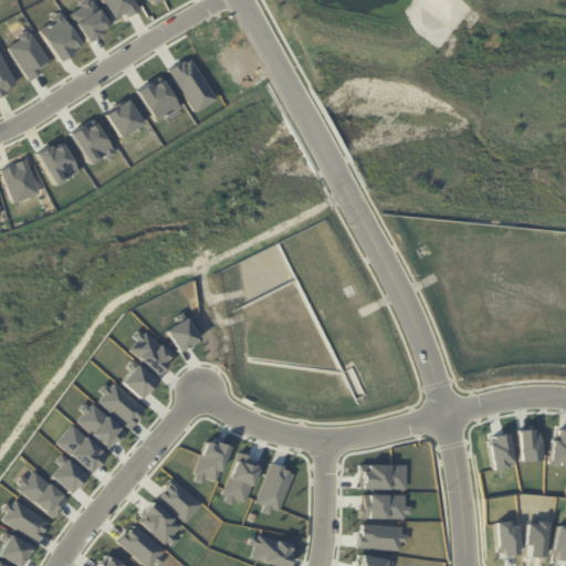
[(77,3),(82,0),(87,0),(88,1),(91,0),(107,24),(100,30),(102,33),(86,43),(67,14),(80,7),(77,3)]
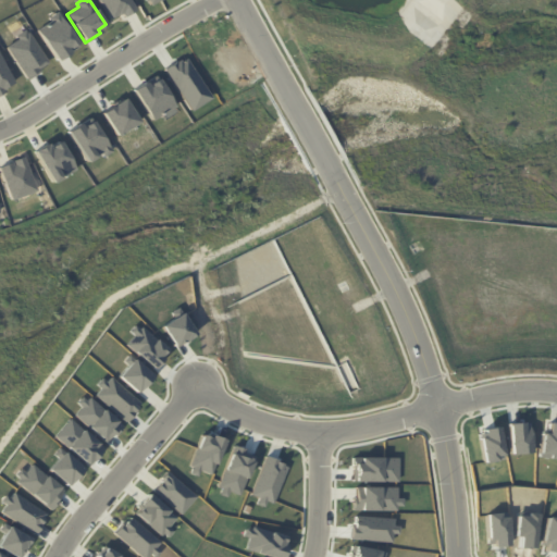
[(98,0),(130,0),(136,10),(124,16),(121,13),(110,20),(98,0)]
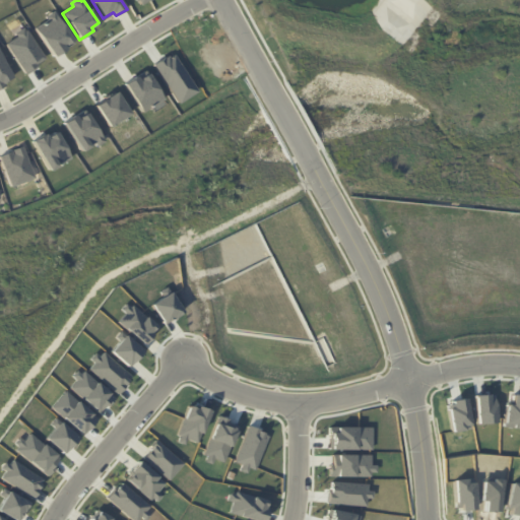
[(45,15),(53,10),(75,43),(53,57),(33,28),(47,19),(45,15)]
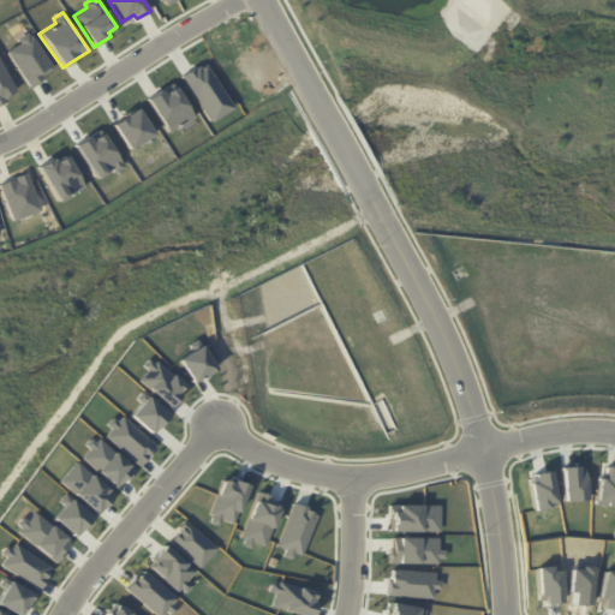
[(17,39),(27,31),(30,36),(31,35),(53,69),(42,77),(43,79),(30,88),(5,51),(19,43),(17,39)]
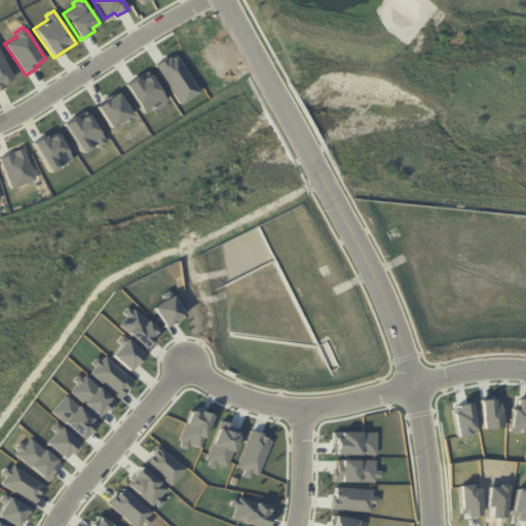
[(0,52),(13,77),(3,83),(5,86),(0,88),(0,52)]
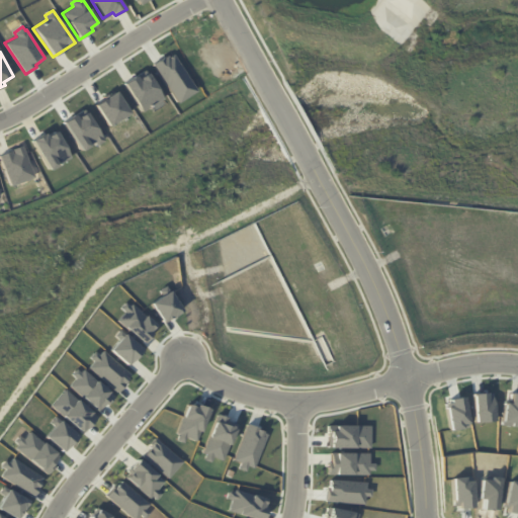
[(152,64),(167,55),(168,57),(173,55),(196,91),(177,104),(152,64)]
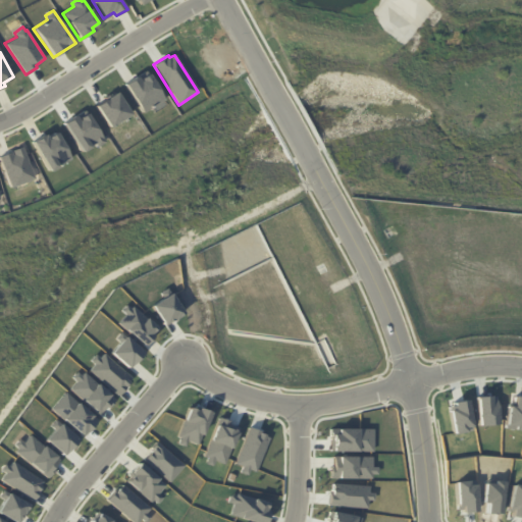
[(124,84),(137,75),(139,79),(148,73),(166,103),(154,110),(152,107),(143,114),(124,84)]
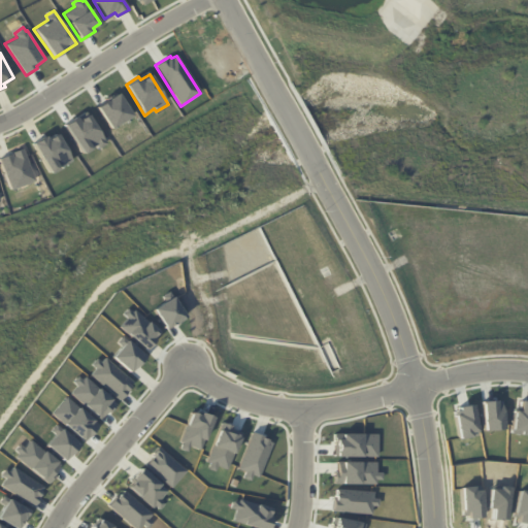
[(98,106),(119,93),(133,117),(111,130),(98,106)]
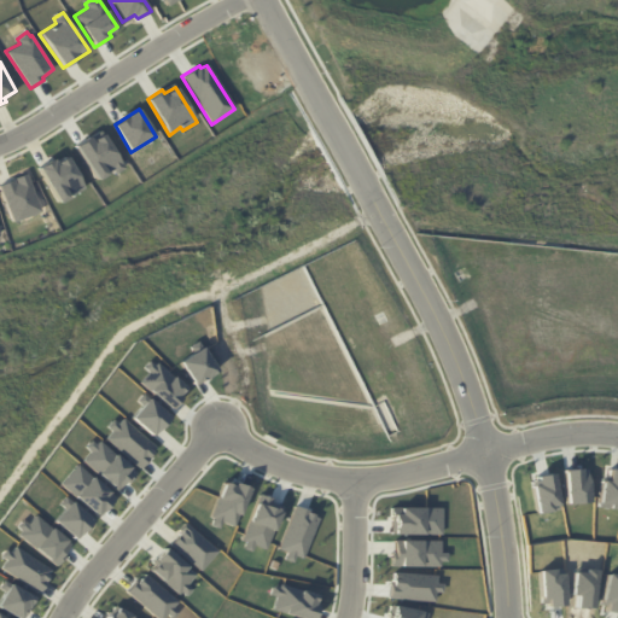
[(75,146),(91,136),(92,139),(103,133),(124,168),(115,175),(112,172),(97,181),(75,146)]
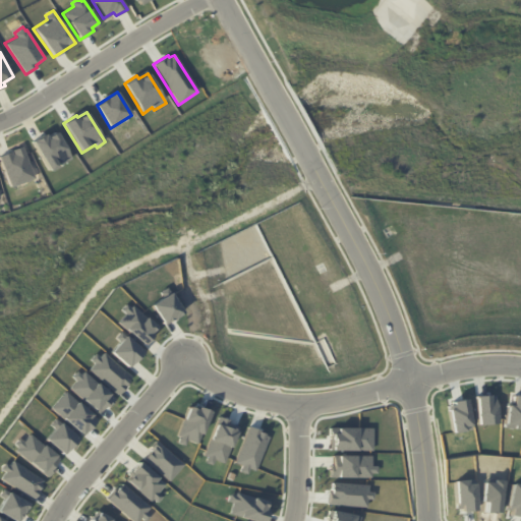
[(33,140),(45,133),(47,136),(56,131),(71,158),(49,172),(33,140)]
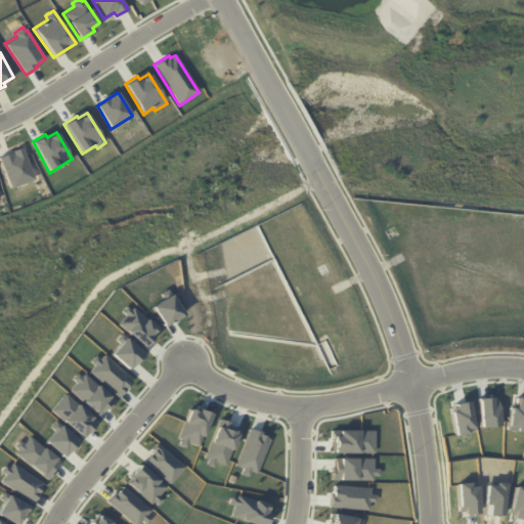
[(0,160),(0,157),(12,153),(11,151),(22,147),(35,179),(10,189),(0,160)]
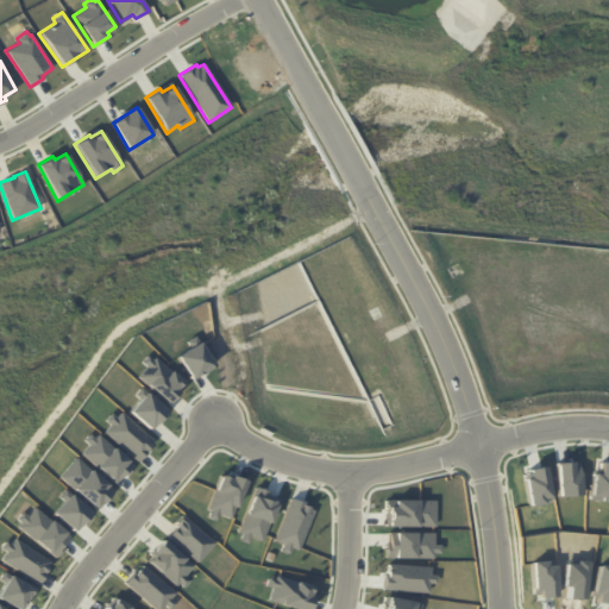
[(176,357),(202,343),(217,368),(190,382),(176,357)]
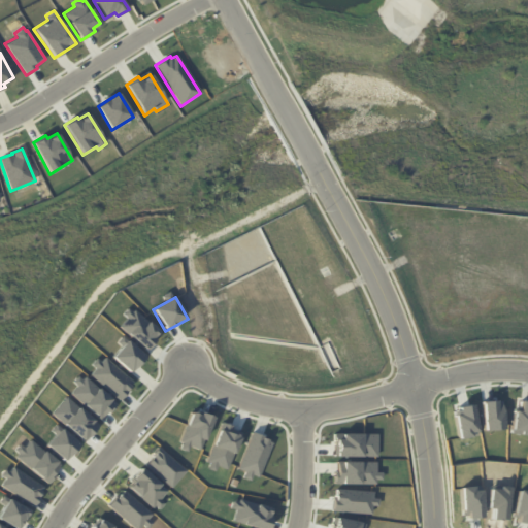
[(130,306),(161,334),(146,352),(114,324),(130,306)]
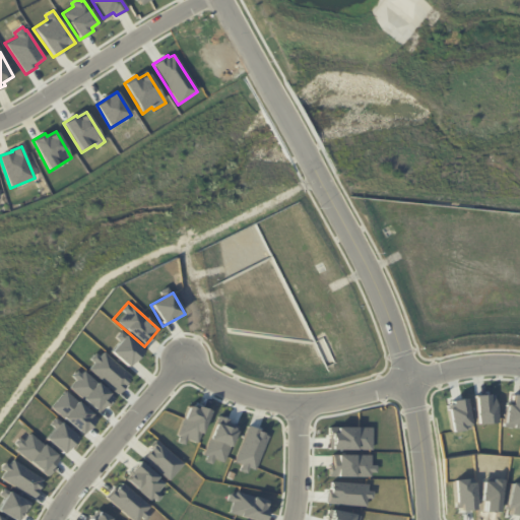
[(121,332),(144,352),(129,369),(112,351),(120,342),(116,338),(121,332)]
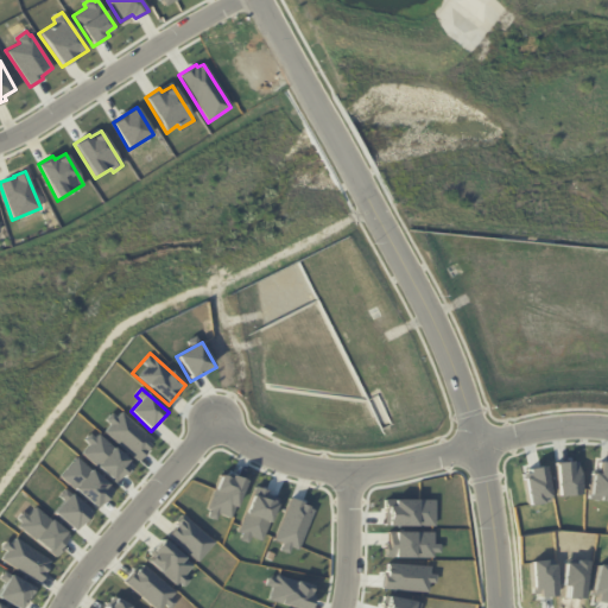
[(118,410),(156,442),(139,461),(102,429),(118,410)]
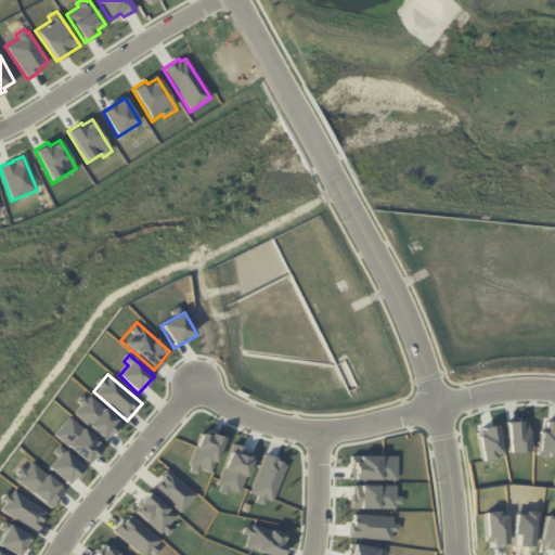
[(85,394),(123,425),(108,442),(71,411),(85,394)]
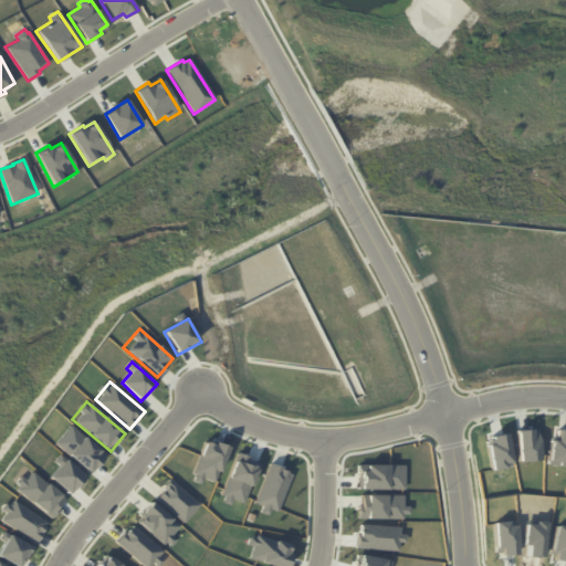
[(70,425),(106,456),(91,473),(54,442),(70,425)]
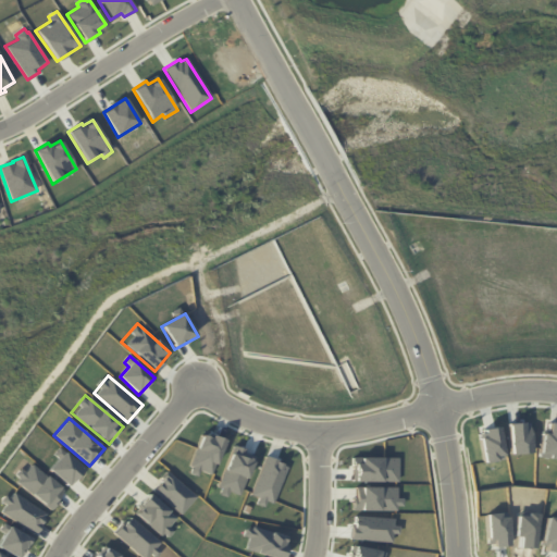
[(542,421),(556,421),(556,458),(540,458),(542,421)]
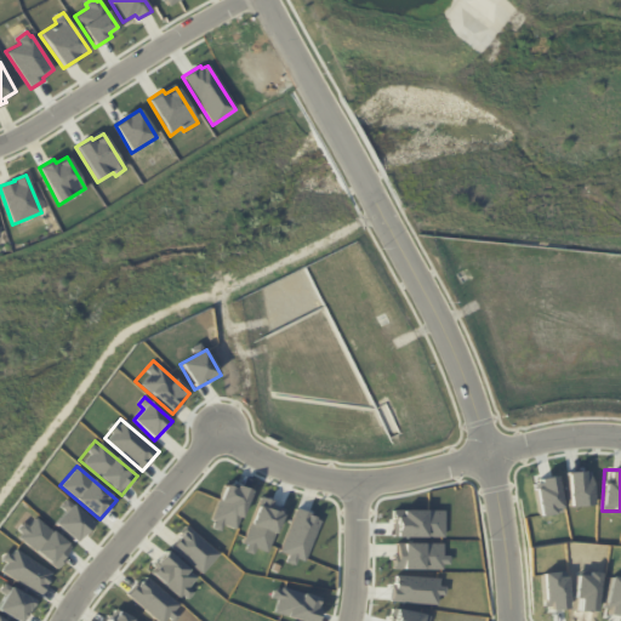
[(569,472),(593,471),(593,506),(570,506),(569,472)]
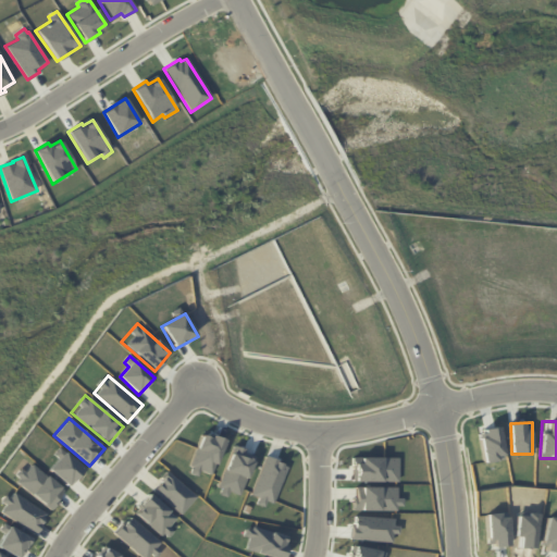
[(480,430),(500,426),(506,459),(485,462),(480,430)]
